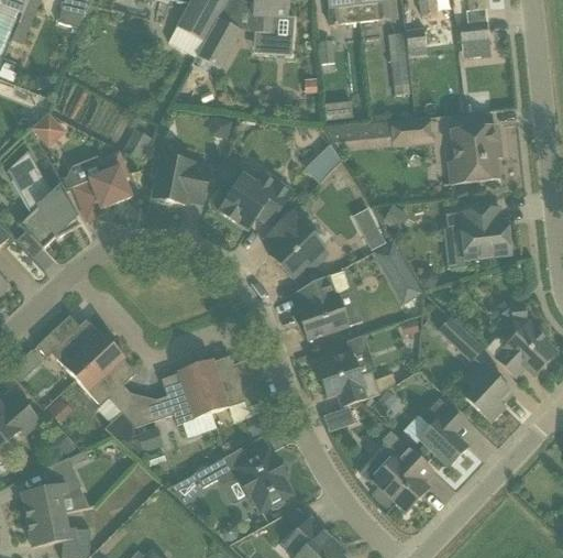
[(0,0),(0,1),(2,2),(22,10),(26,0),(0,0)]
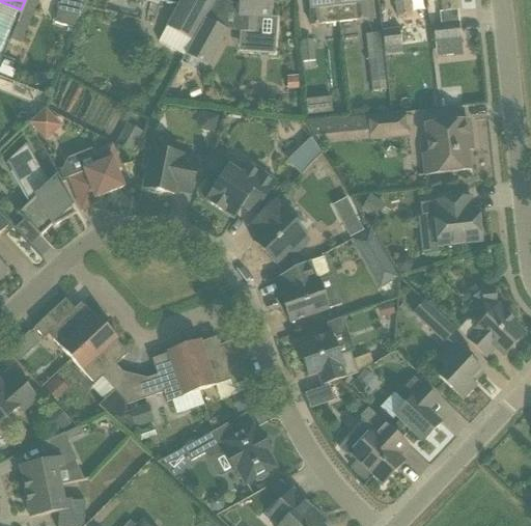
[(59,0),(58,7),(80,12),(84,0),(59,0)]
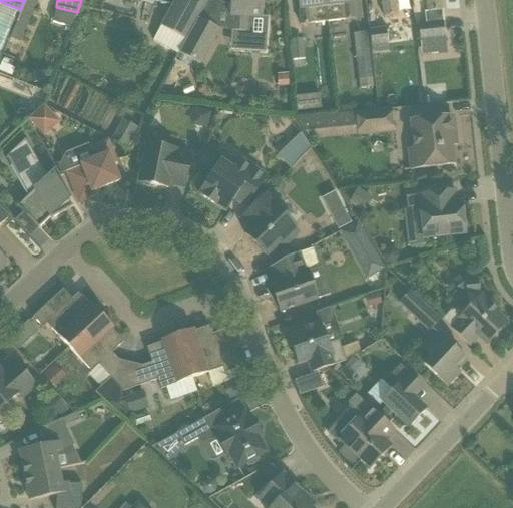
[(178,50),(197,15),(204,0),(172,0),(153,35),(178,50)]
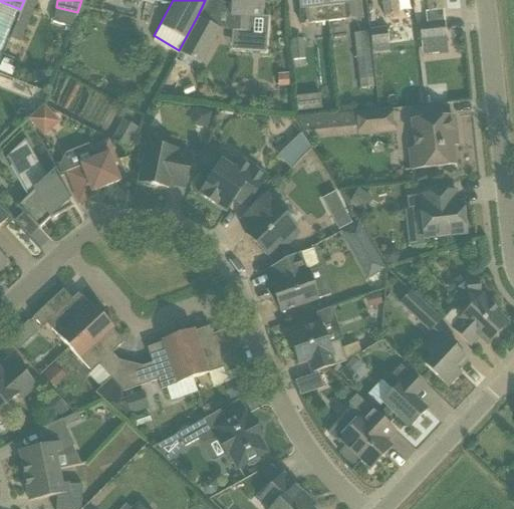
[(262,15),(263,0),(231,0),(230,13),(231,13),(230,27),(249,28),(250,14),(262,15)]
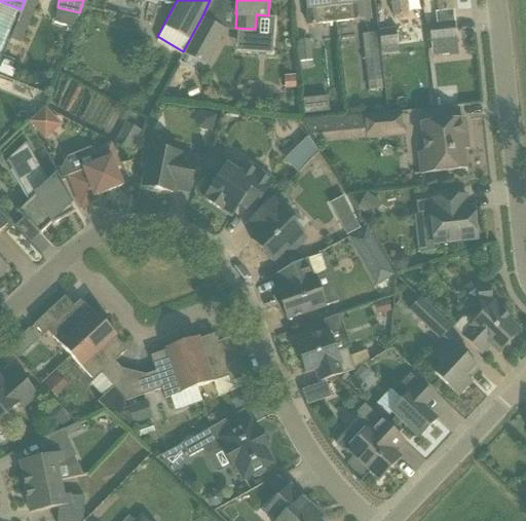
[(304,0),(306,22),(336,19),(333,0),(304,0)]
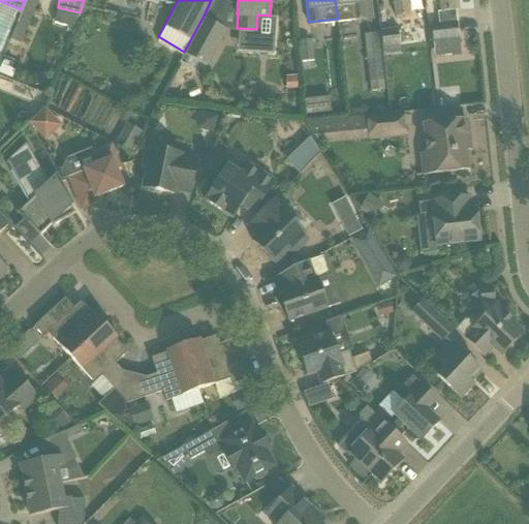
[(335,0),(338,19),(365,16),(363,0),(335,0)]
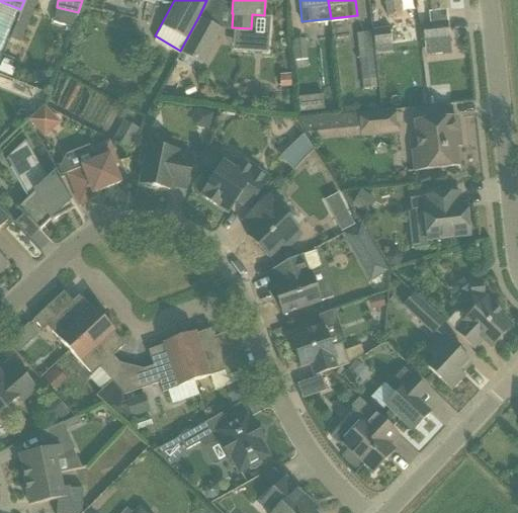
[(385,0),(387,13),(402,11),(401,0),(385,0)]
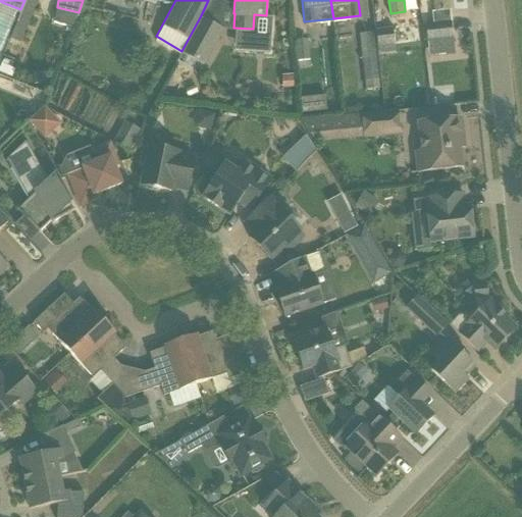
[(425,21),(427,37),(453,34),(449,0),(434,0),(435,7),(431,8),(433,20),(425,21)]
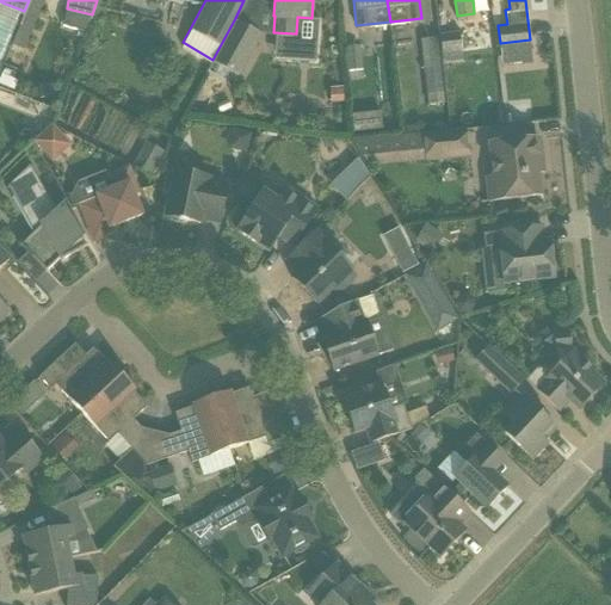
[(87,25),(92,14),(67,8),(65,20),(72,23),(87,25)]
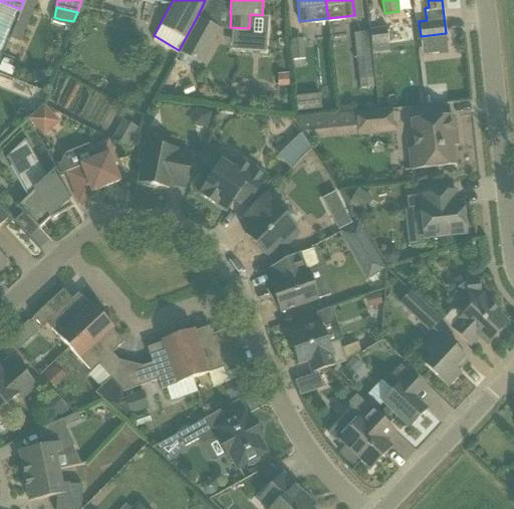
[(221,27),(198,15),(179,50),(182,51),(193,57),(202,62),(221,27)]
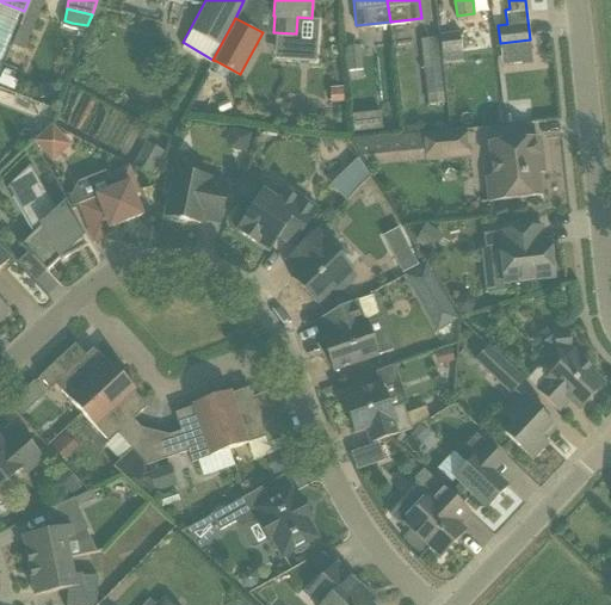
[(463,57),(462,48),(491,45),(488,26),(440,31),(444,60),(463,57)]
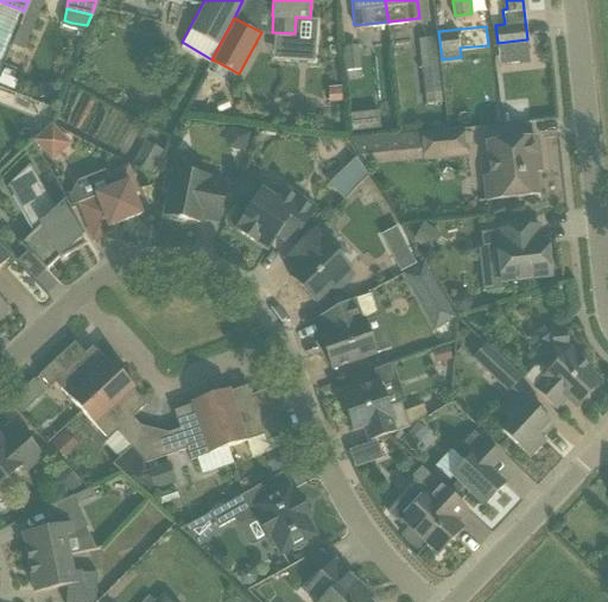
[(426,100),(441,99),(434,33),(419,35),(426,100)]
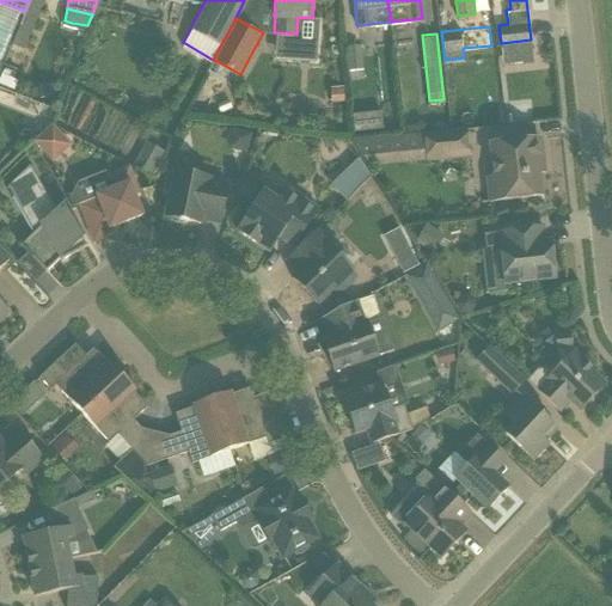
[(349,77),(363,75),(360,42),(346,43),(349,77)]
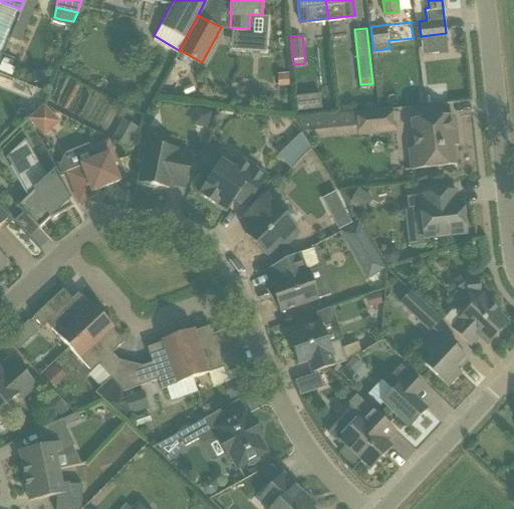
[(189,64),(193,57),(182,51),(178,58),(189,64)]
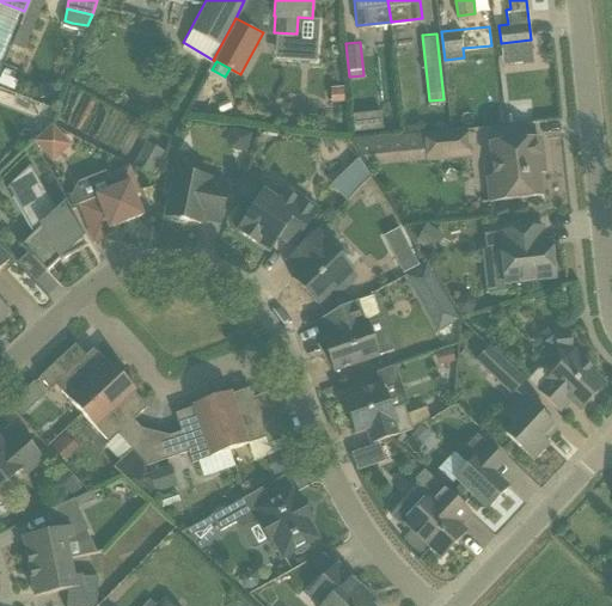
[(344,98),(343,84),(330,85),(331,99),(344,98)]
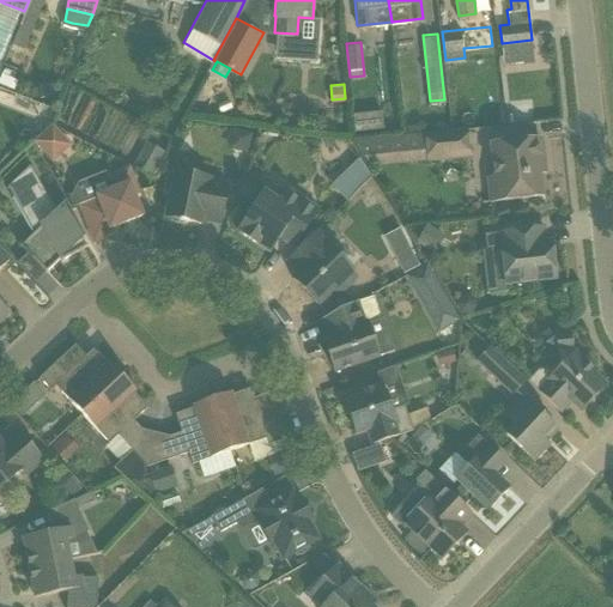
[(514,117),(533,114),(529,97),(511,99),(514,117)]
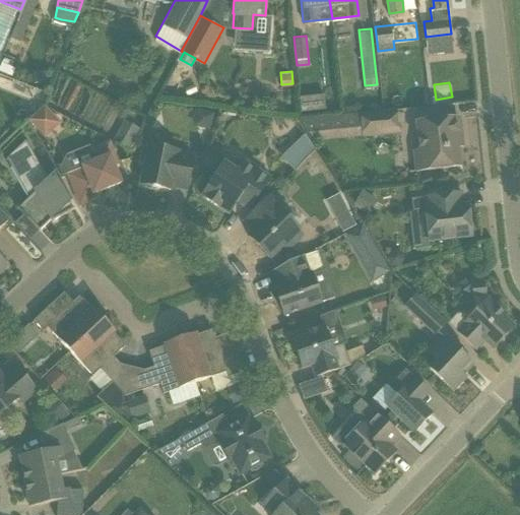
[(324,91),(299,93),(301,110),(325,107),(324,91)]
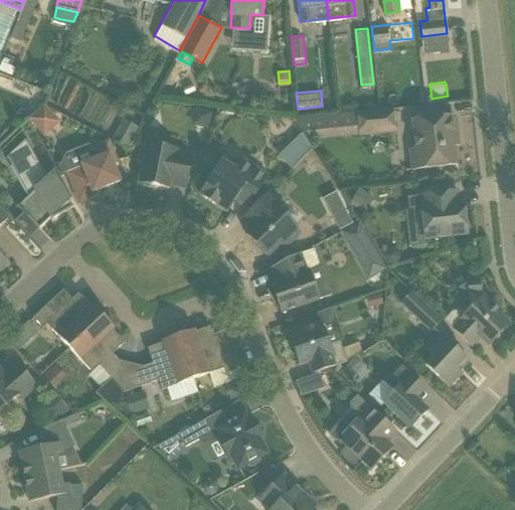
[(28,117),(35,126),(52,111),(44,103),(28,117)]
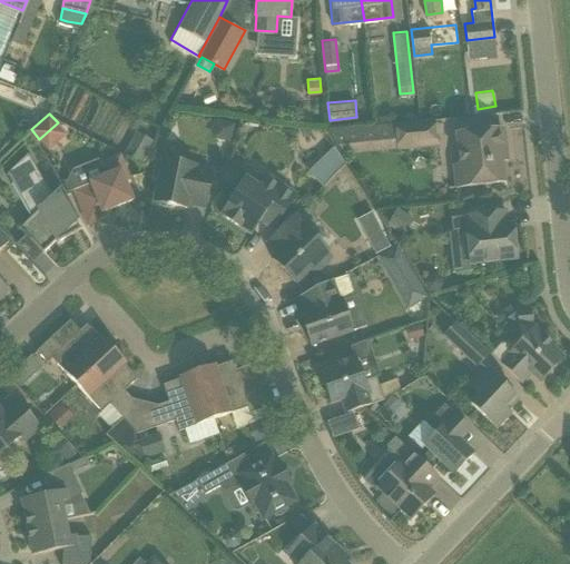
[(216,116),(212,135),(231,139),(235,121),(216,116)]
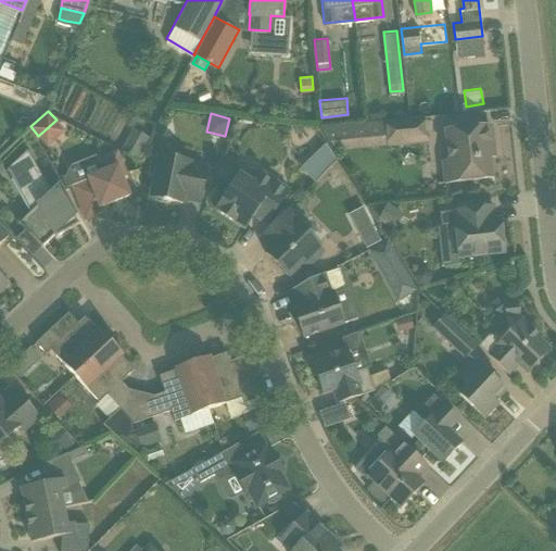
[(389,141),(426,138),(422,116),(387,121),(389,141)]
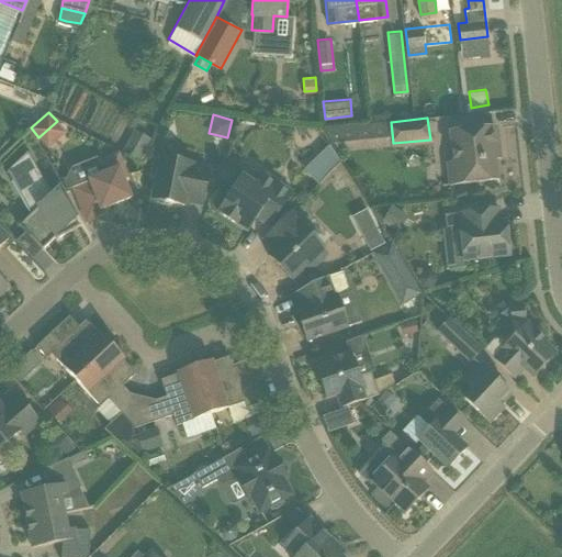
[(498,147),(495,124),(451,129),(457,181),(496,177),(493,147),(498,147)]
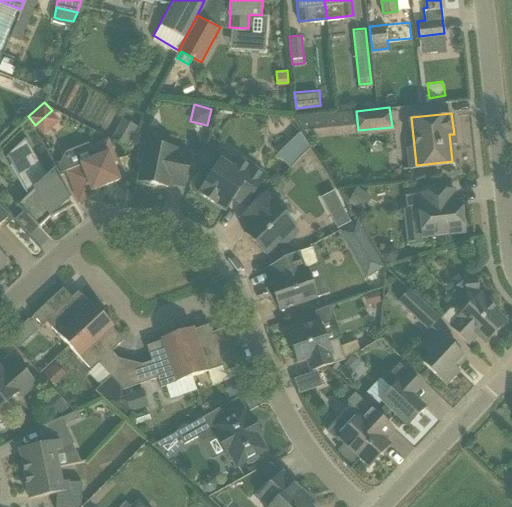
[(135,128),(121,120),(111,137),(126,145),(135,128)]
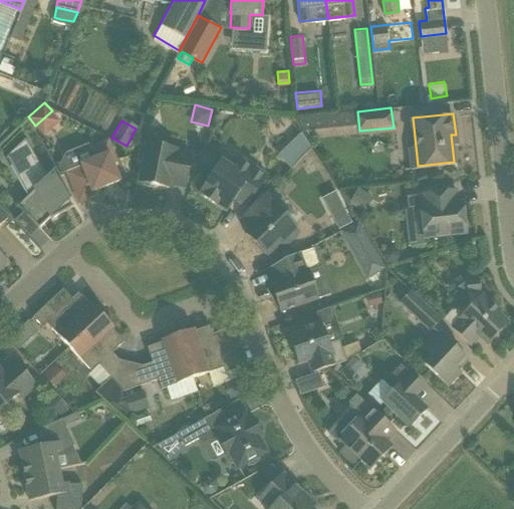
[(301,132),(288,145),(298,155),(309,144),(301,132)]
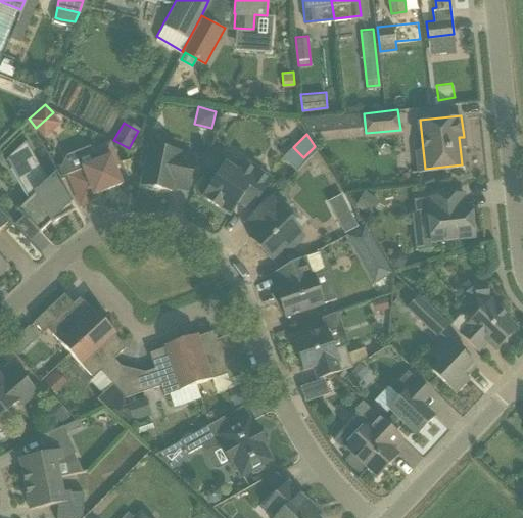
[(39,229),(51,218),(53,220),(67,212),(66,209),(65,210),(63,206),(70,199),(54,172),(48,178),(26,138),(6,156),(29,196),(17,206),(39,229)]
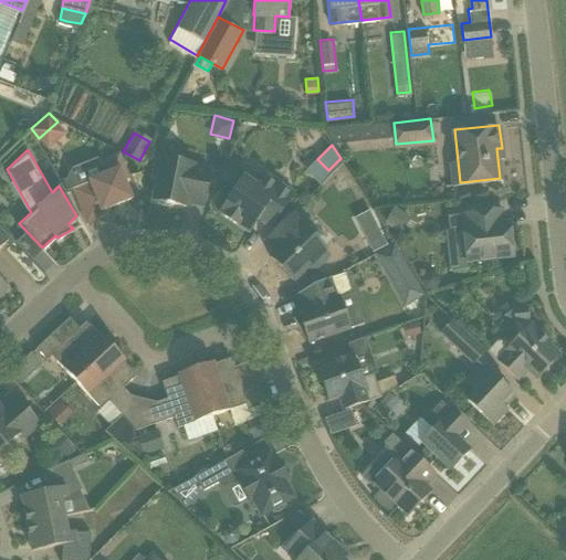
[(73,187),(79,200),(91,194),(98,215),(112,210),(109,204),(132,196),(125,178),(129,177),(119,151),(97,160),(102,172),(88,177),(90,180),(73,187)]
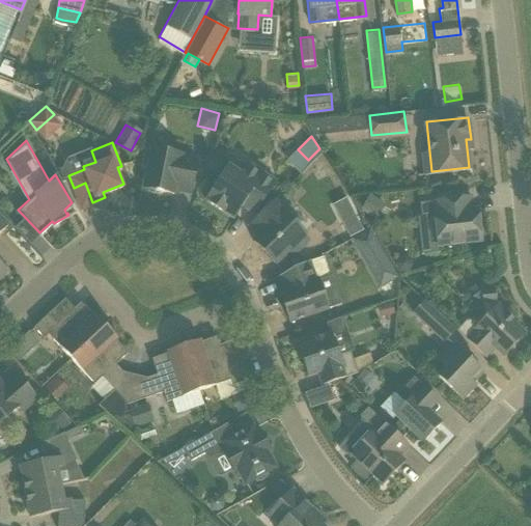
[(147,164),(143,185),(174,191),(174,187),(190,190),(197,156),(182,153),(182,151),(151,145),(151,147),(146,146),(143,164),(147,164)]
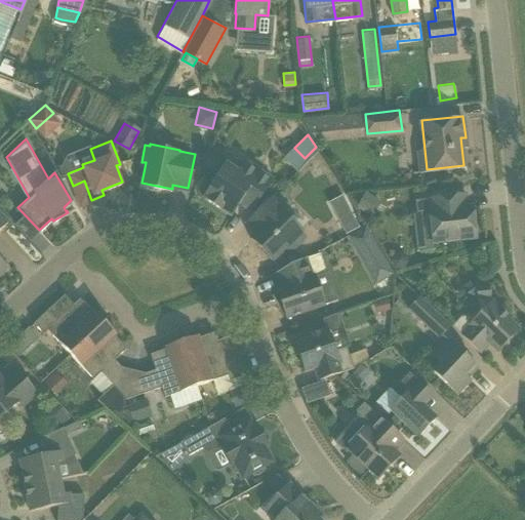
[(251,208),(273,176),(246,158),(239,169),(223,159),(210,177),(213,180),(204,195),(231,213),(239,201),(251,208)]
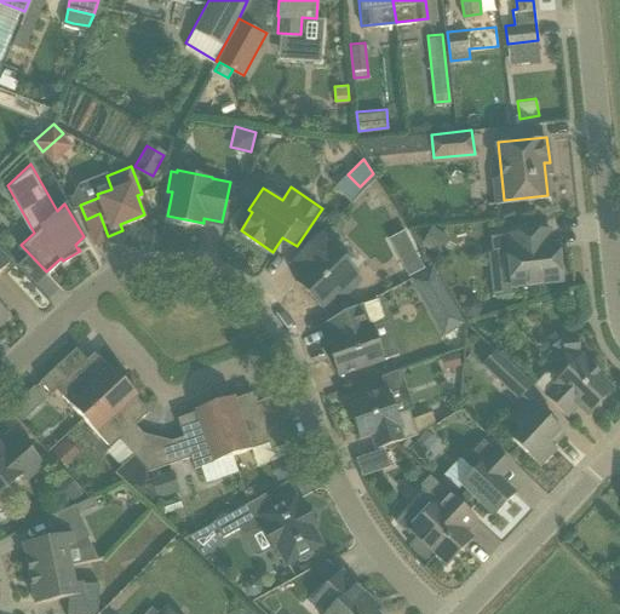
[(422,242),(440,253),(451,236),(431,225),(422,242)]
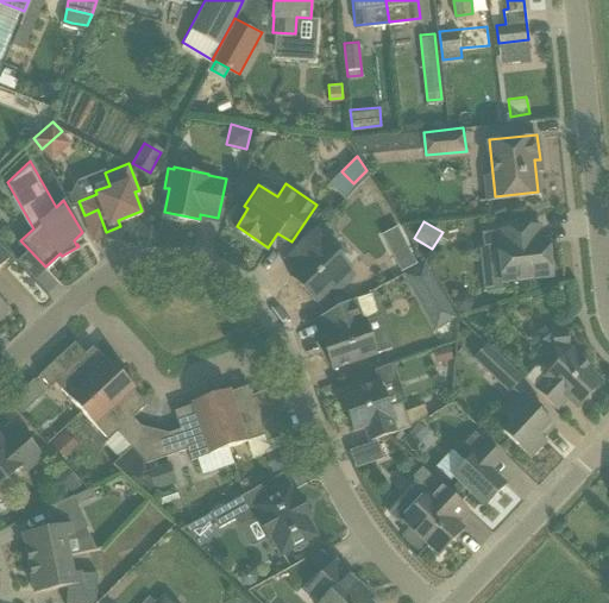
[(502,286),(502,278),(552,274),(550,245),(542,246),(540,221),(496,226),(498,242),(497,243),(497,244),(479,245),(483,288),(502,286)]
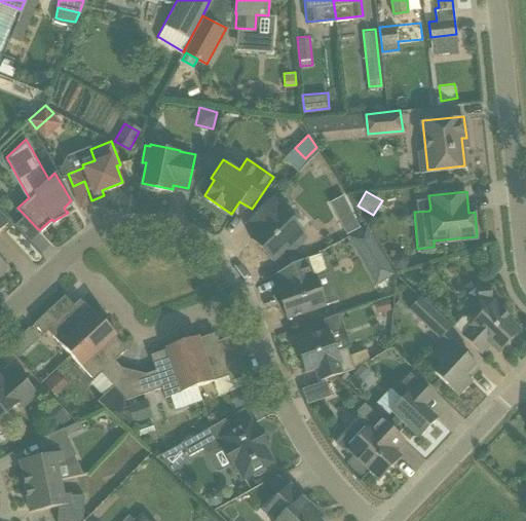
[(257,230),(251,236),(272,258),(285,246),(290,251),(305,235),(301,230),(302,229),(282,208),(286,203),(274,192),(247,220),(257,230)]
